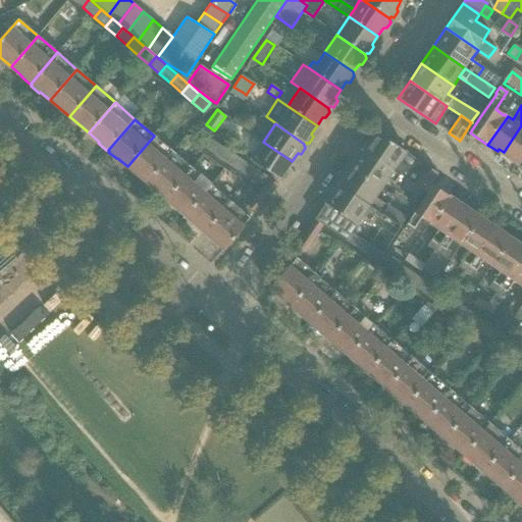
[(521,125),(504,152),(510,156),(508,158),(517,164),(521,157),(521,125)]
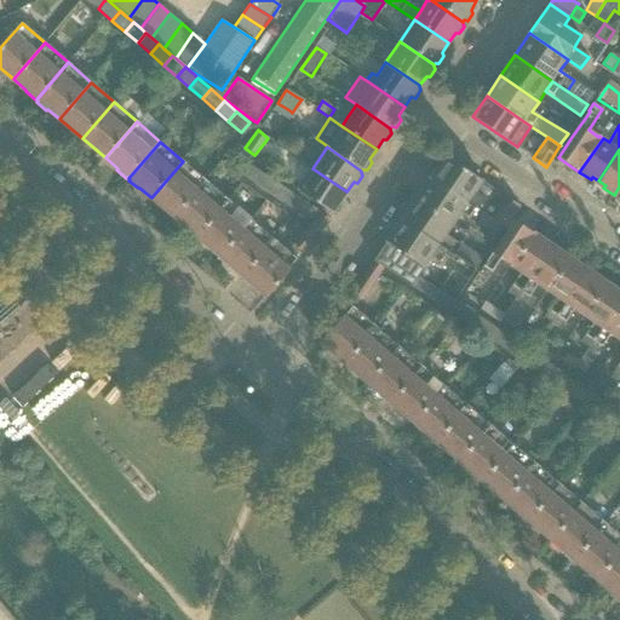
[(445,156),(430,177),(478,210),(483,213),(482,214),(491,220),(506,197),(482,182),(445,156)]
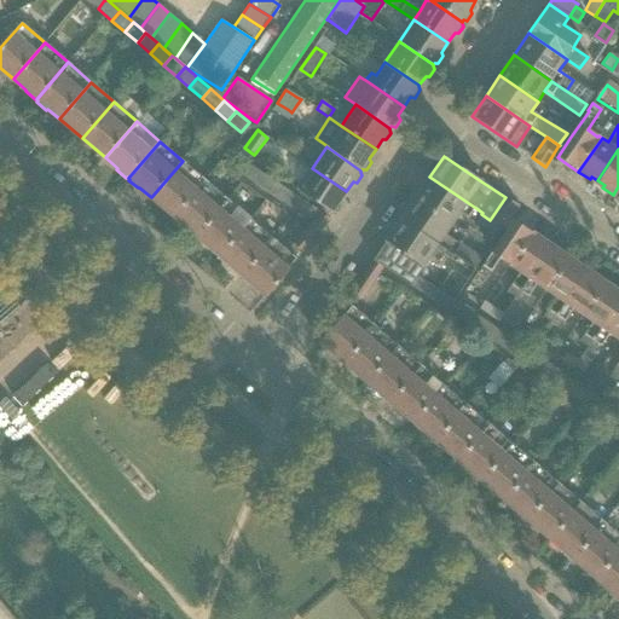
[(174,217),(206,180),(183,161),(151,197),(174,217)]
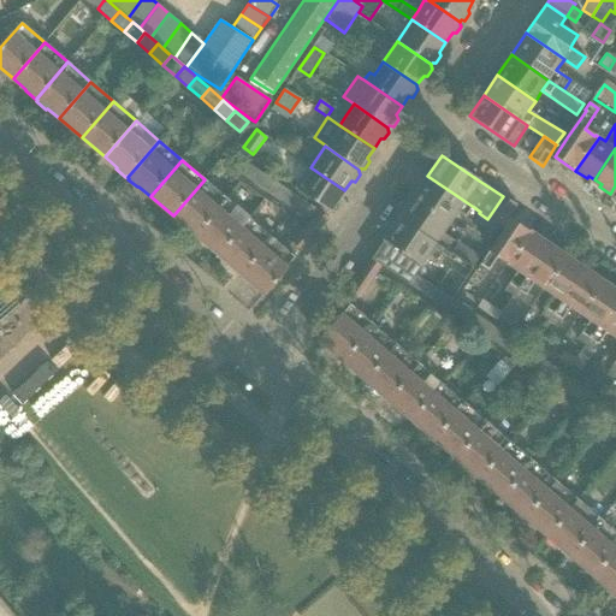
[(249,181),(256,171),(244,163),(237,172),(249,181)]
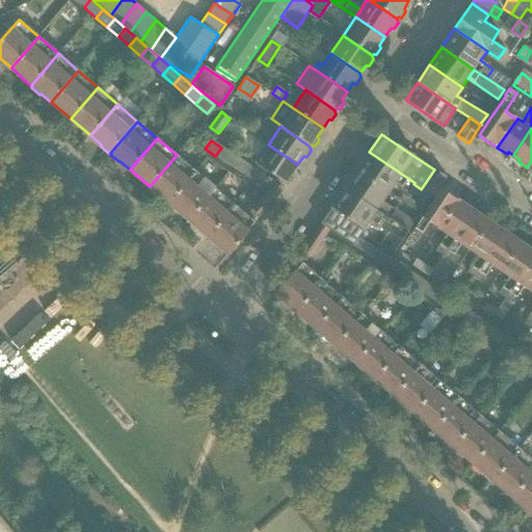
[(297,164),(268,144),(256,163),(288,185),(294,176),(292,173),(297,164)]
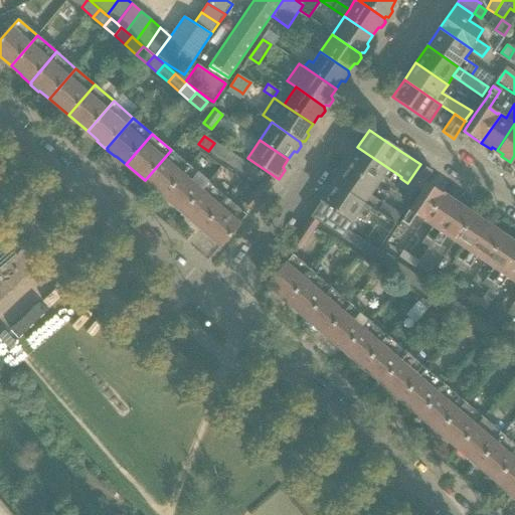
[(214,143),(208,151),(218,158),(224,149),(214,143)]
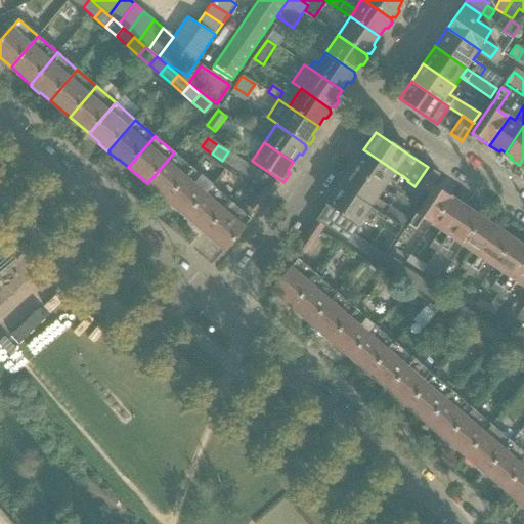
[(363,149),(352,168),(383,189),(389,181),(402,190),(407,181),(408,180),(404,177),(363,149)]
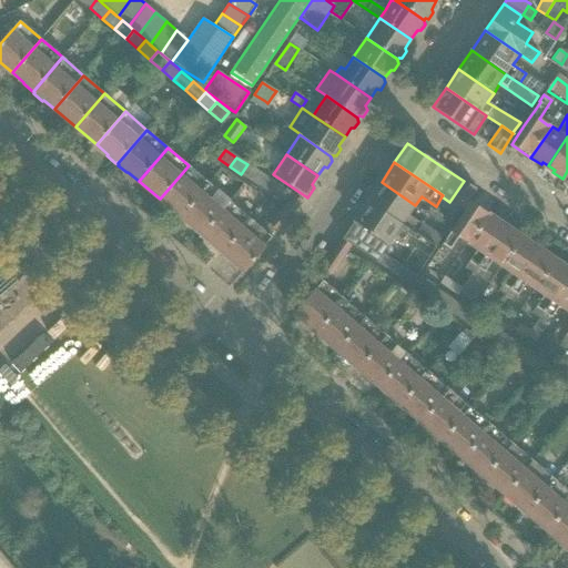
[(252,181),(259,172),(247,164),(241,174),(252,181)]
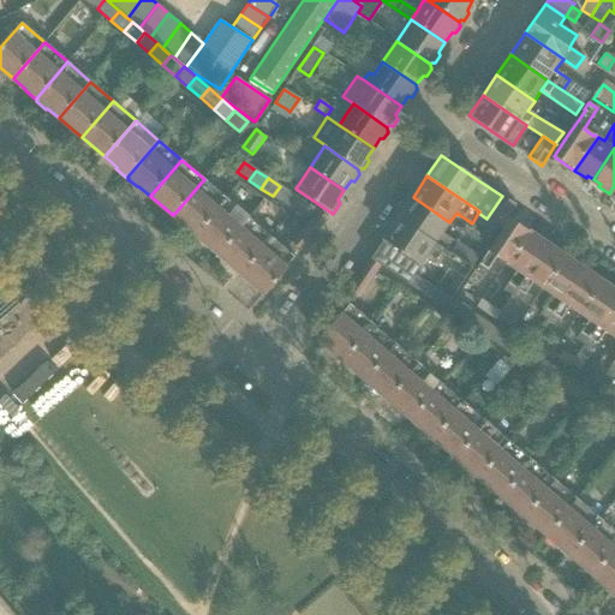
[(196,236),(227,198),(204,179),(173,215),(196,236)]
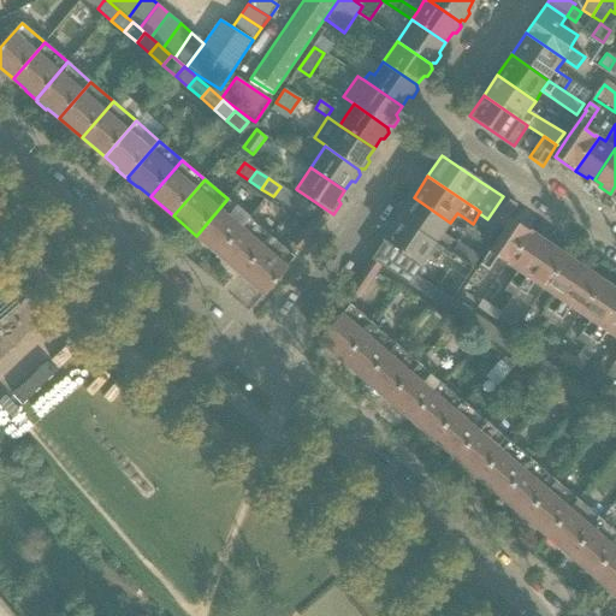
[(280,187),(273,196),(285,205),(292,195),(280,187)]
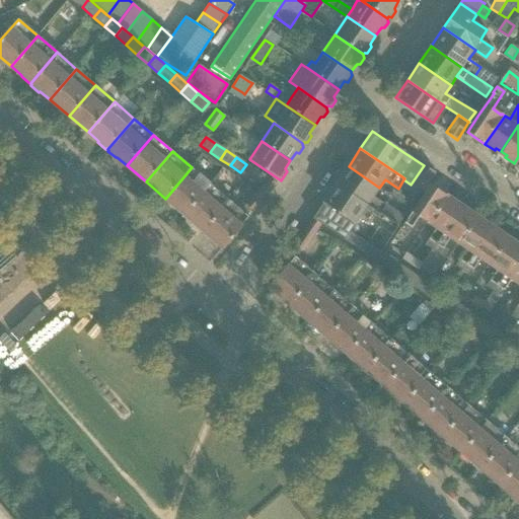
[(246,164),(240,172),(250,179),(256,171),(246,164)]
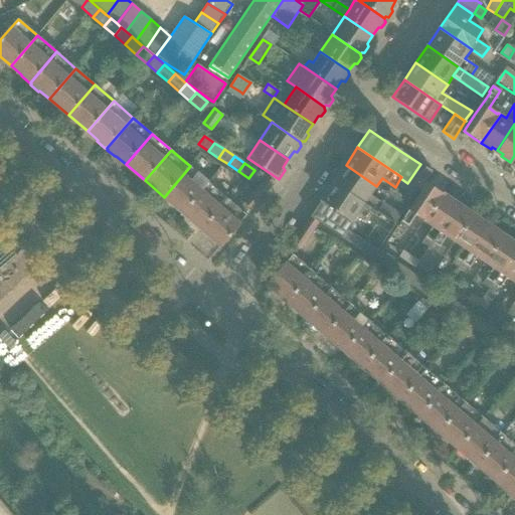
[(431,172),(420,164),(407,183),(418,190),(431,172)]
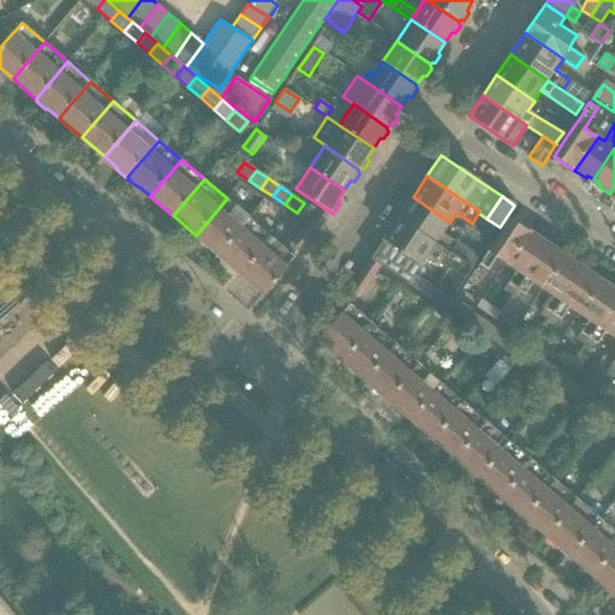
[(413,197),(399,219),(451,254),(458,243),(442,232),(449,222),(413,197)]
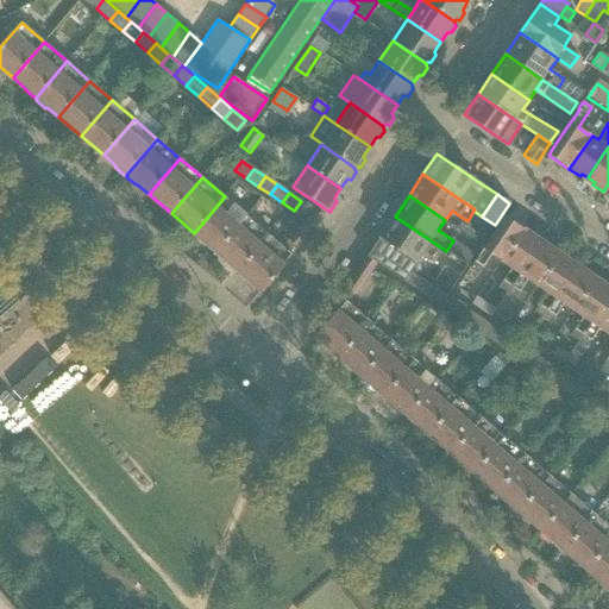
[(217,252),(248,217),(225,196),(194,233),(205,243),(205,244),(214,252),(214,251),(217,252)]
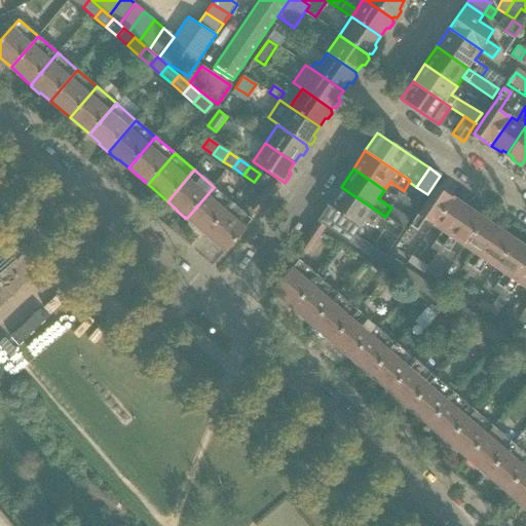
[(260,174),(254,182),(265,189),(270,180),(260,174)]
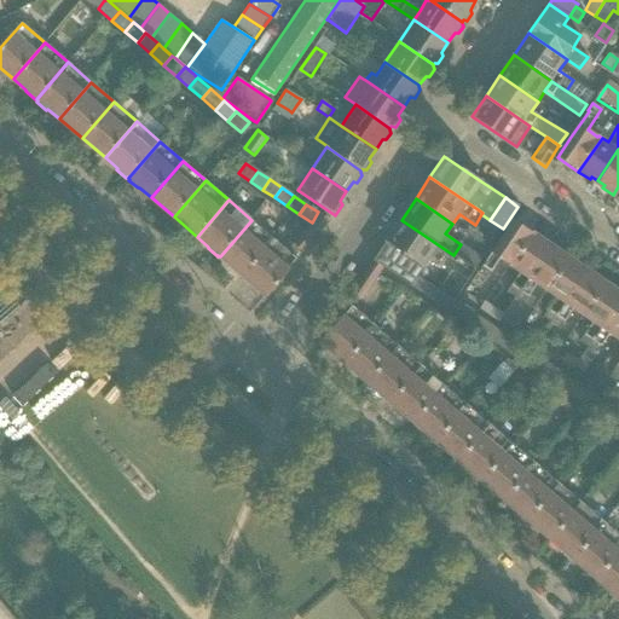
[(294,244),(304,252),(329,221),(320,214),(294,244)]
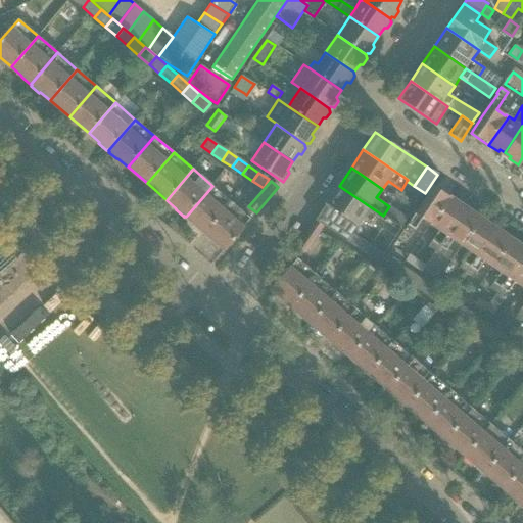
[(205,233),(232,202),(212,186),(186,217),(186,218),(185,219),(193,225),(194,225),(205,233)]
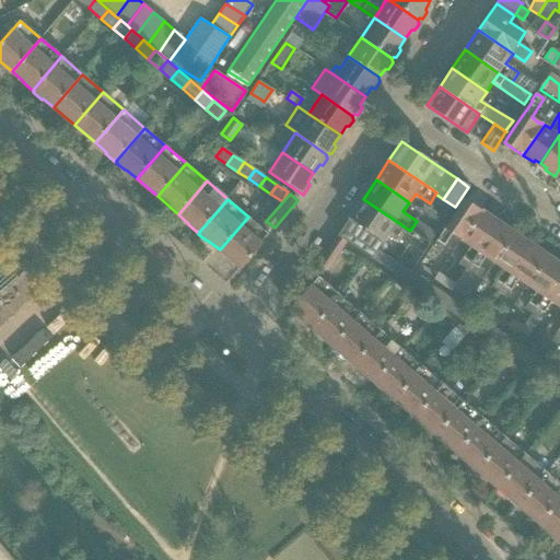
[(410,231),(363,199),(338,236),(404,281),(429,244),(410,232),(410,231)]
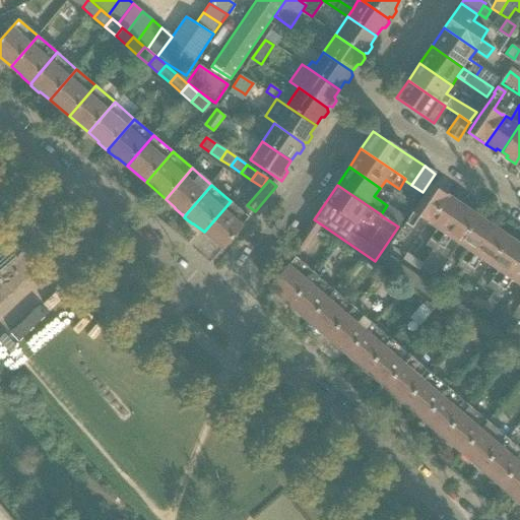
[(419,217),(429,223),(447,196),(432,186),(401,230),(408,235),(419,217)]
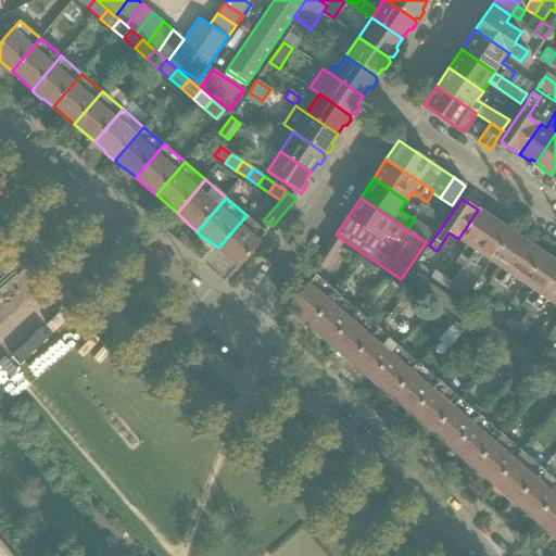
[(462,268),(463,268),(493,223),(485,218),(488,216),(478,210),(458,239),(467,245),(455,263),(462,268)]
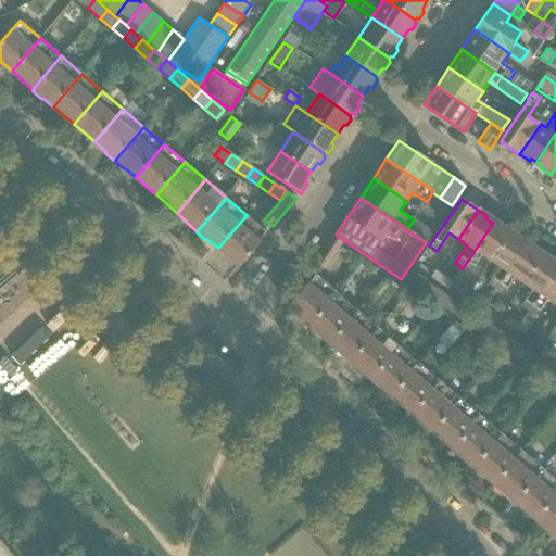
[(239,266),(267,232),(247,215),(218,248),(239,266)]
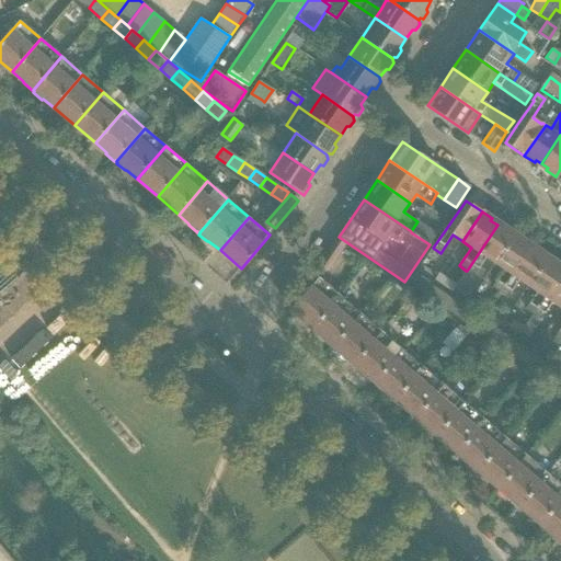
[(411,231),(411,232),(430,244),(436,235),(418,221),(411,231)]
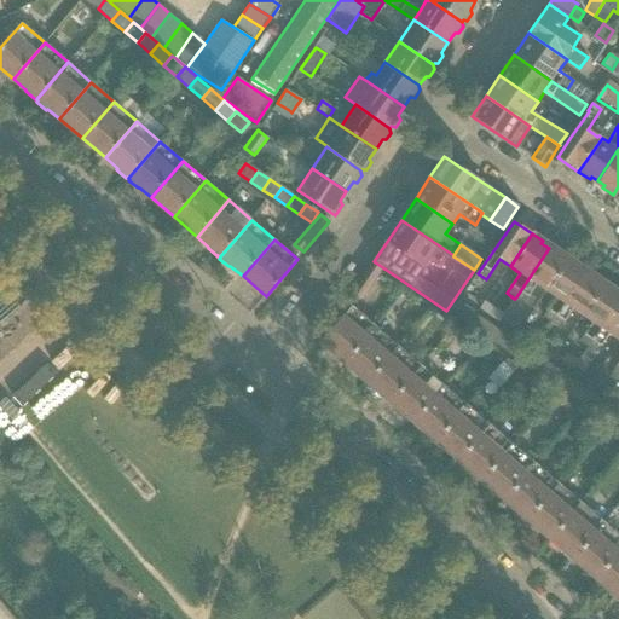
[(503,314),(501,318),(515,328),(534,299),(530,296),(537,284),(547,291),(568,259),(559,252),(557,254),(549,248),(515,299),(514,299),(503,314)]
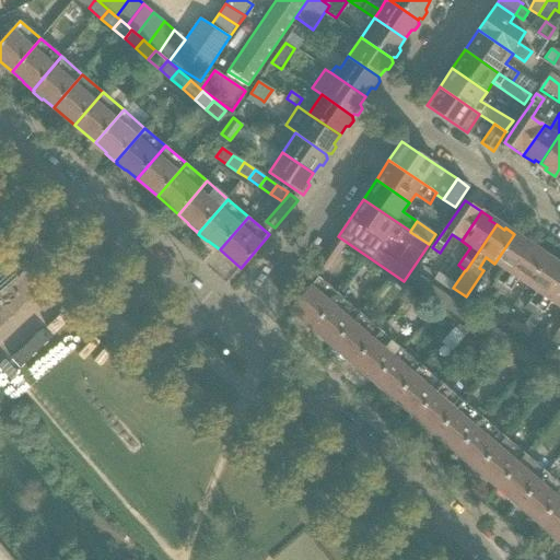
[(491,288),(499,293),(529,247),(523,242),(524,241),(514,234),(494,264),(504,270),(491,288)]
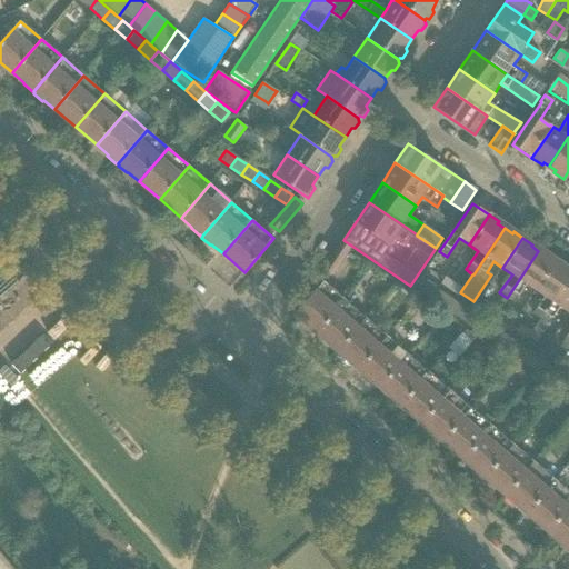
[(340,245),(323,269),(332,275),(349,251),(340,245)]
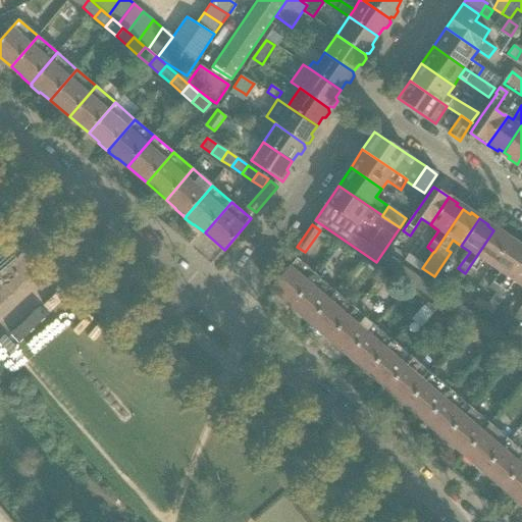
[(483,261),(491,266),(511,239),(502,233),(501,236),(493,230),(465,273),(472,278),(483,261)]
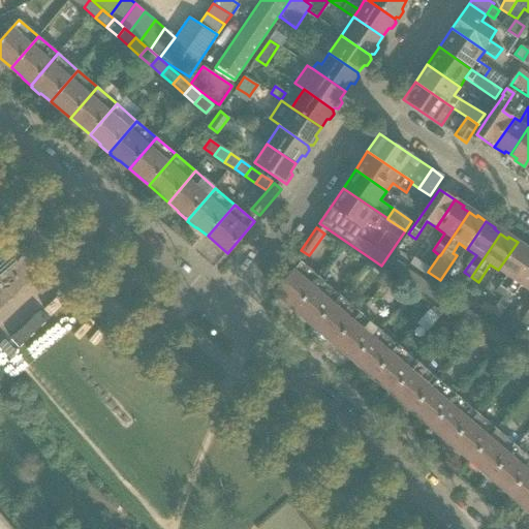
[(496,292),(502,298),(528,257),(528,253),(524,250),(526,248),(518,242),(498,270),(507,276),(496,292)]
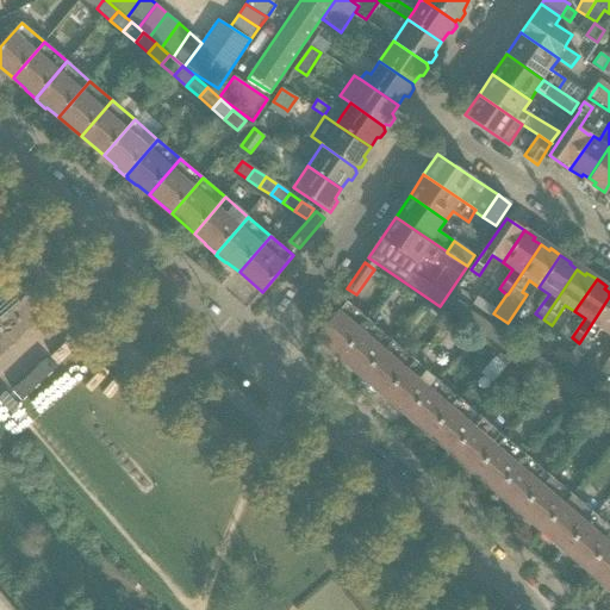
[(477,297),(472,305),(491,318),(493,313),(496,310),(477,297)]
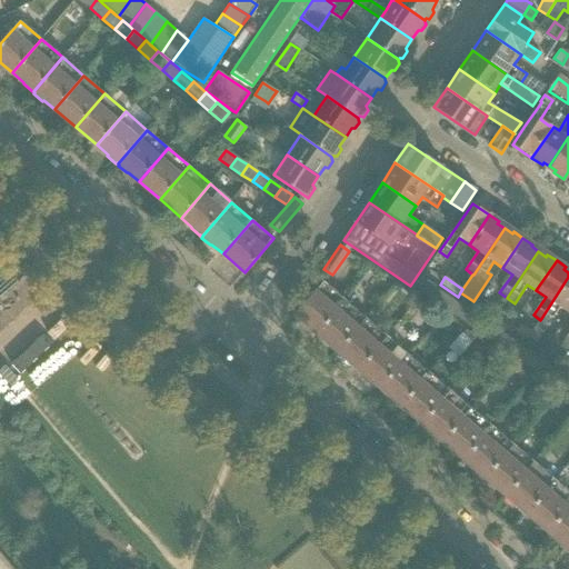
[(560,307),(568,312),(568,277),(540,320),(548,326),(560,307)]
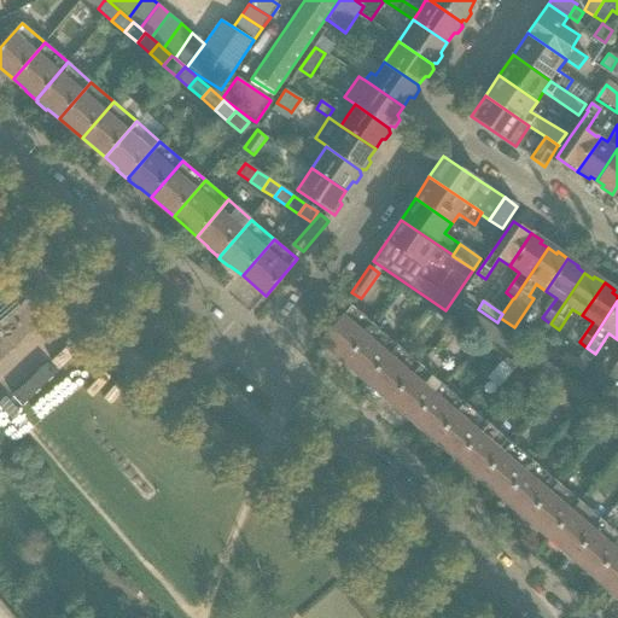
[(461,321),(468,310),(456,303),(450,313),(461,321)]
